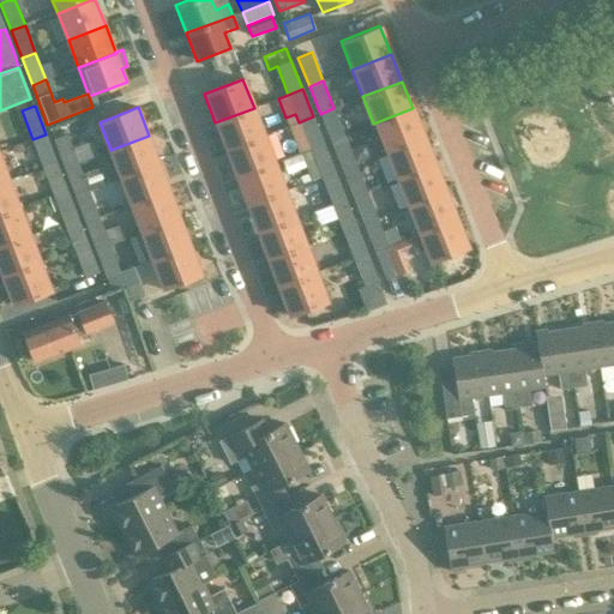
[(215,122),(226,150),(264,136),(254,108),(215,122)]
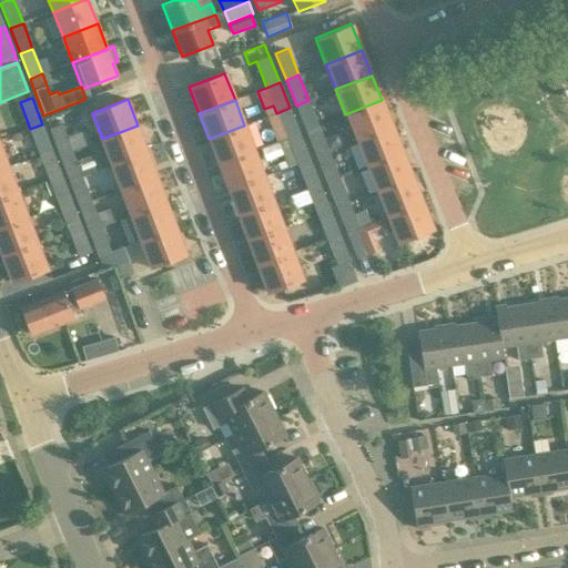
[(308,100),(296,105),(306,131),(318,125),(308,100)]
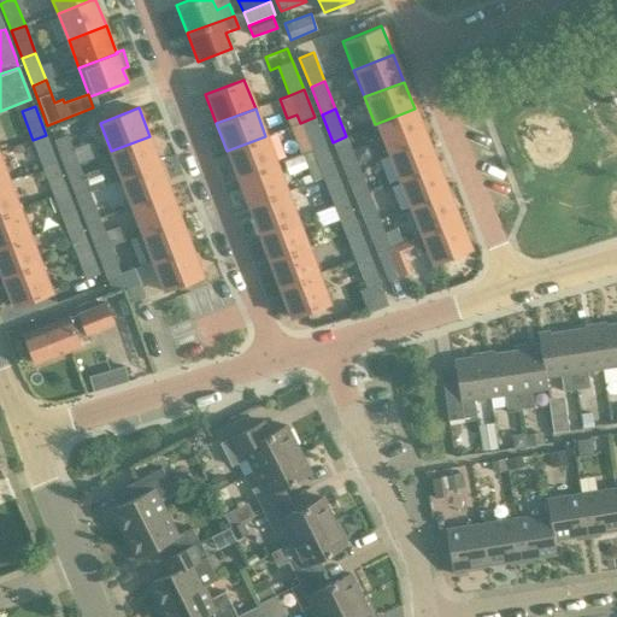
[(415,109),(375,124),(387,152),(425,136),(415,109)]
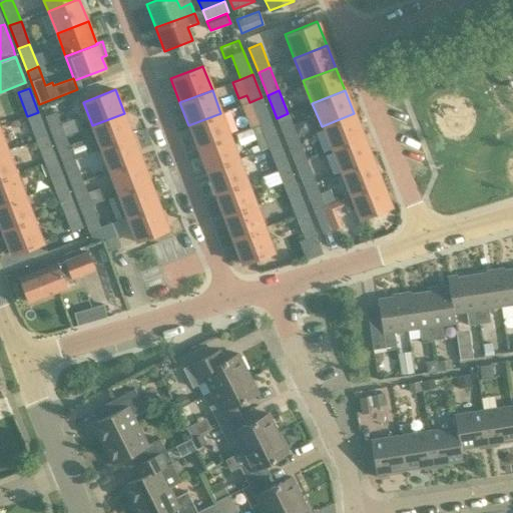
[(271,120),(262,97),(249,102),(241,105),(250,127),(251,127),(258,125),(259,124),(271,120)]
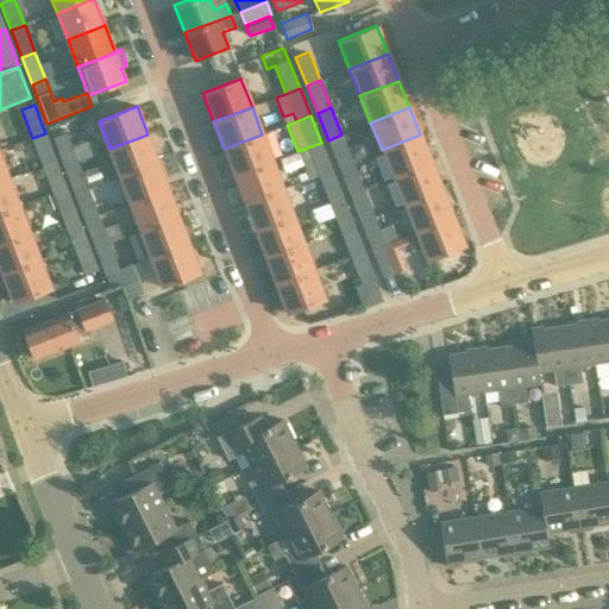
[(63,167),(77,162),(67,132),(52,138),(63,167)]
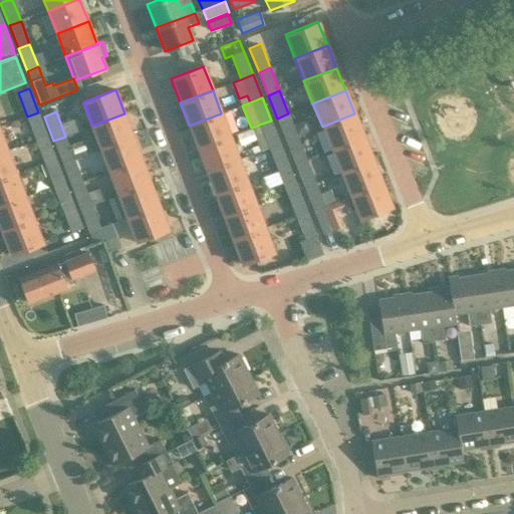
[(38,112),(27,116),(36,140),(46,135),(38,112)]
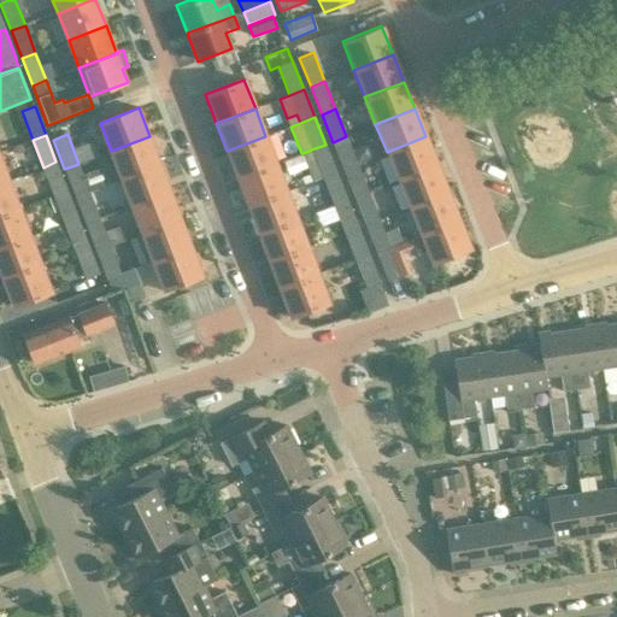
[(111,151),(122,178),(160,164),(150,136),(111,151)]
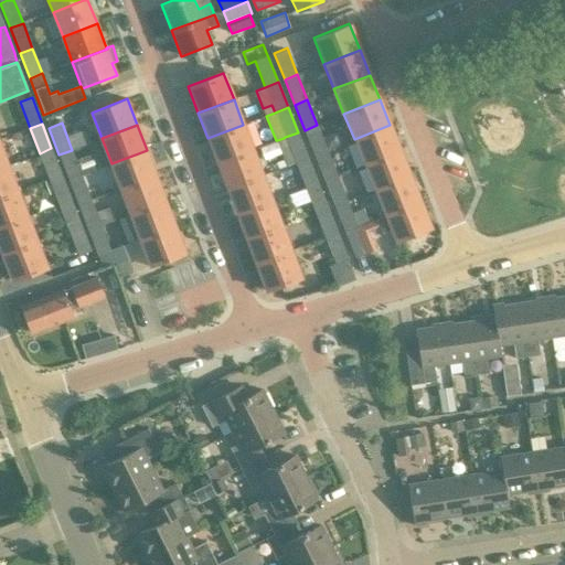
[(243,125),(208,138),(217,163),(253,150),(243,125)]
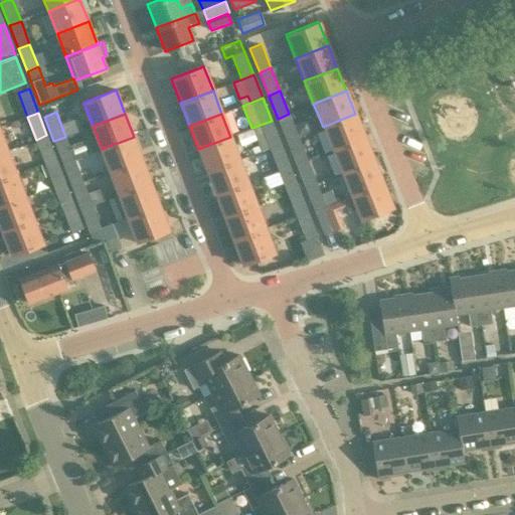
[(289,114),(278,119),(287,141),(298,137),(289,114)]
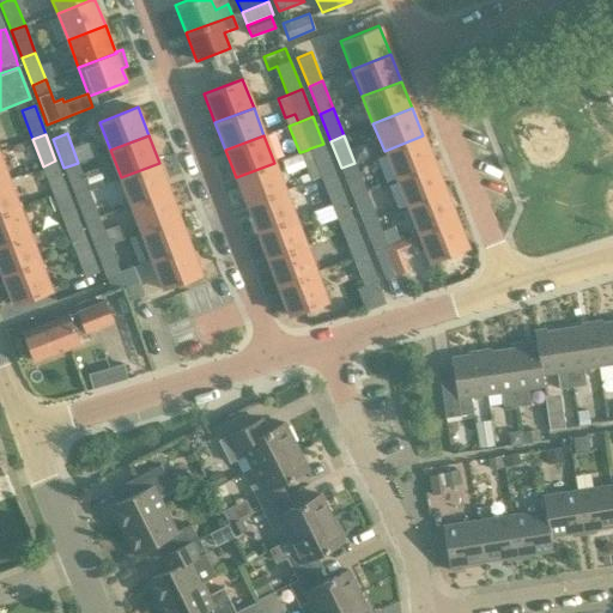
[(423,135),(384,151),(395,178),(434,163),(423,135)]
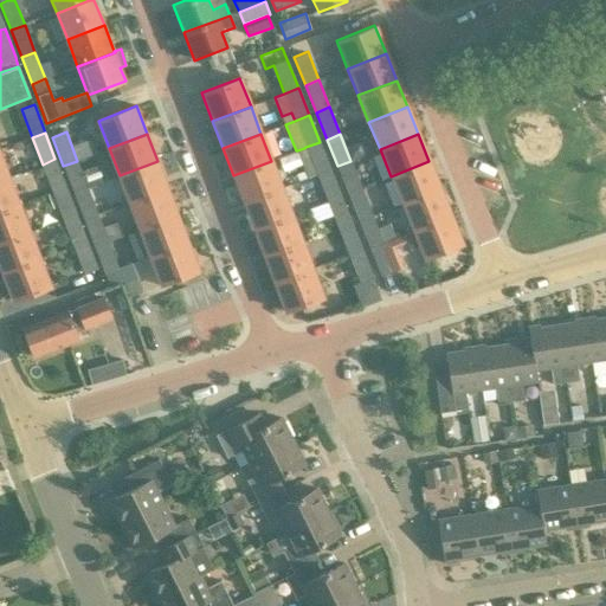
[(304,148),(297,150),(308,178),(316,174),(330,169),(320,142),(305,147),(304,148)]
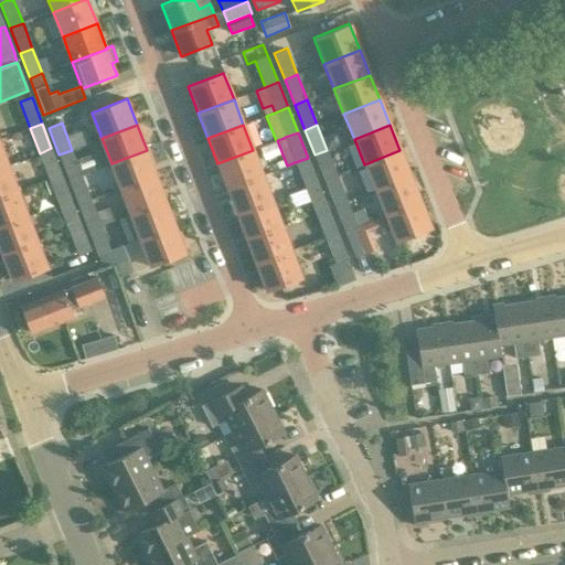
[(51,148),(40,153),(49,179),(61,173),(51,148)]
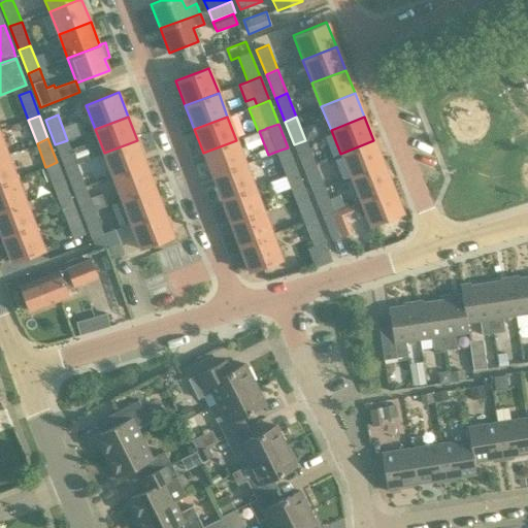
[(76,163),(67,140),(55,144),(64,168),(76,163)]
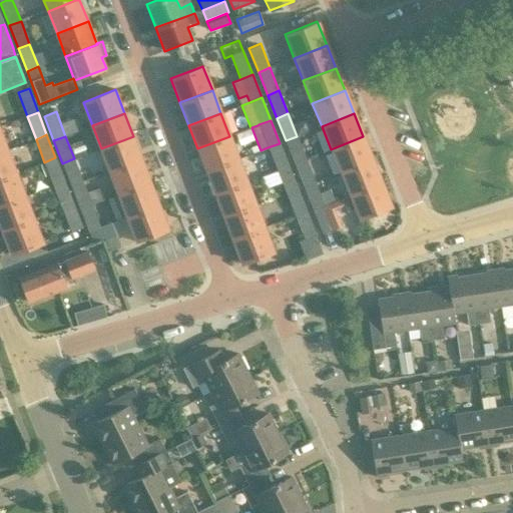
[(133,136),(101,148),(110,171),(142,159),(133,136)]
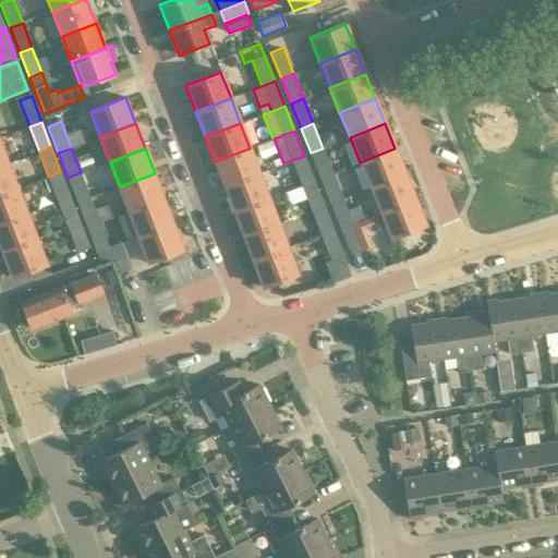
[(215,161),(225,186),(259,172),(250,148),(215,161)]
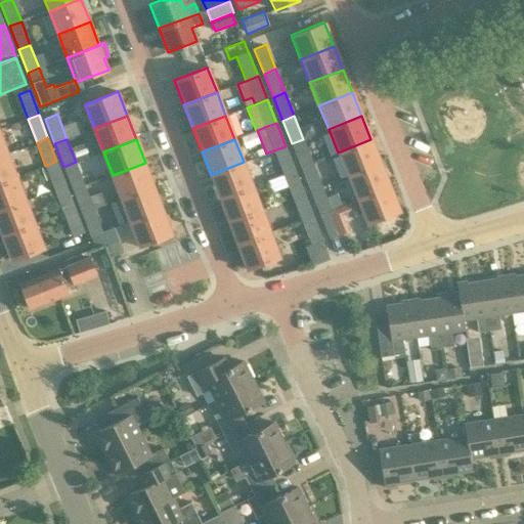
[(303,139),(292,143),(301,167),(312,162),(303,139)]
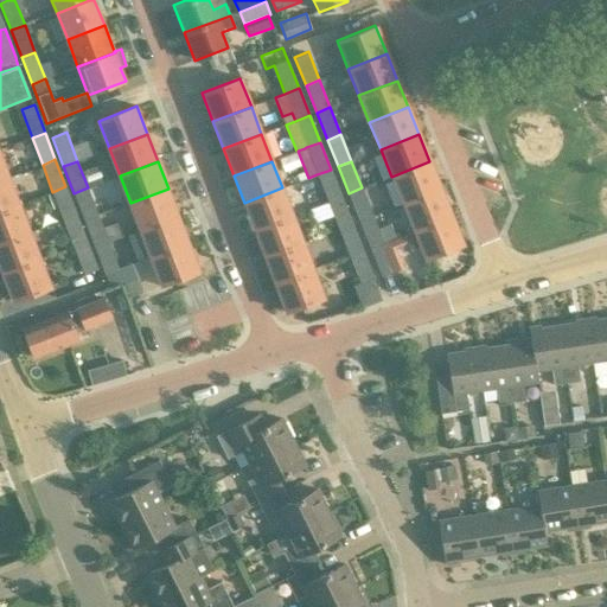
[(429,161),(391,177),(402,204),(440,189),(429,161)]
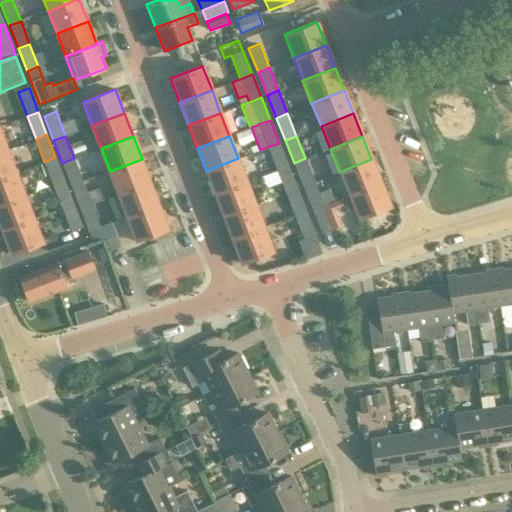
[(288,165),(279,143),(267,147),(272,160),(276,170),(288,165)]
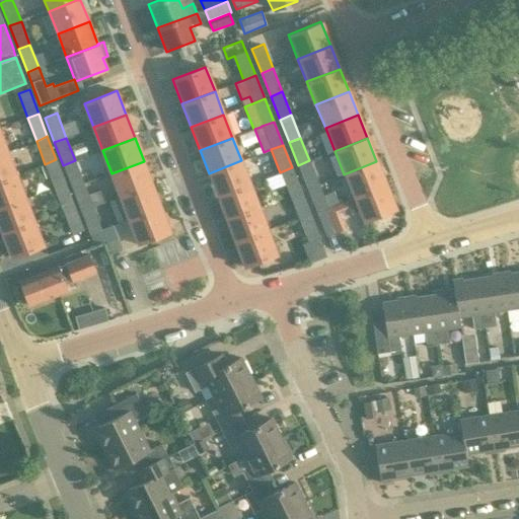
[(7,152),(0,154),(0,180),(16,175),(7,152)]
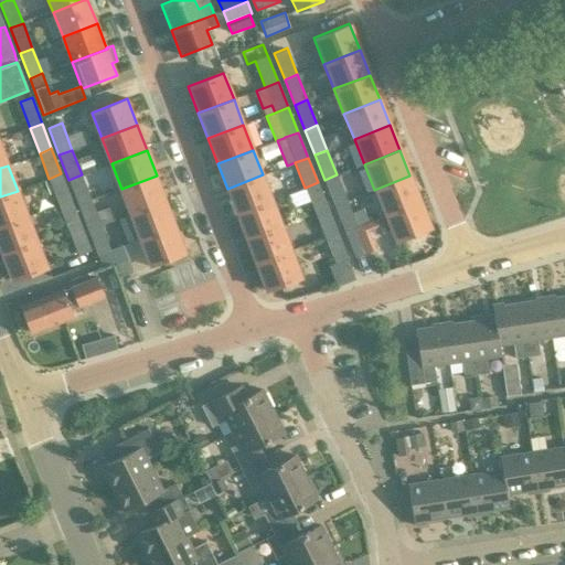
[(61,173),(49,179),(59,204),(71,199),(61,173)]
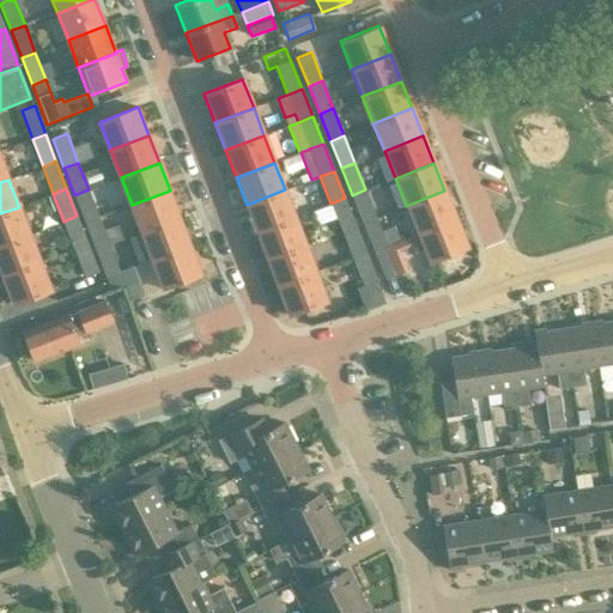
[(89,189),(74,195),(85,223),(99,217),(89,189)]
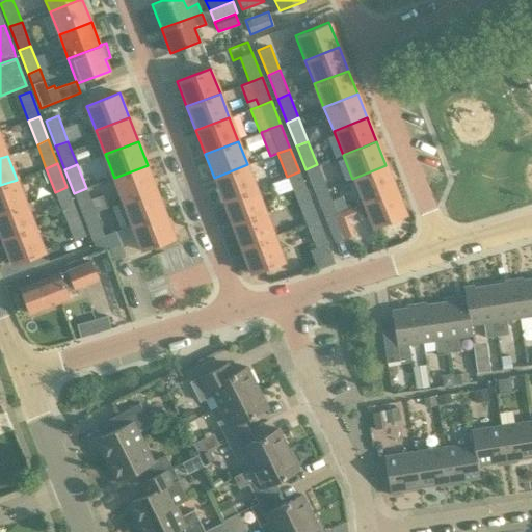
[(247,164),(214,178),(222,202),(256,188),(247,164)]
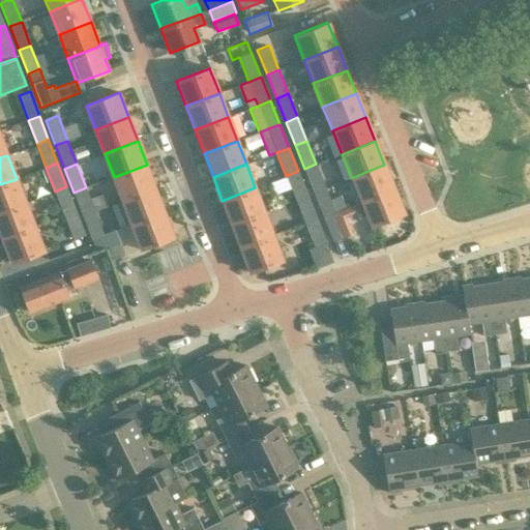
[(316,164),(304,169),(314,193),(325,187),(316,164)]
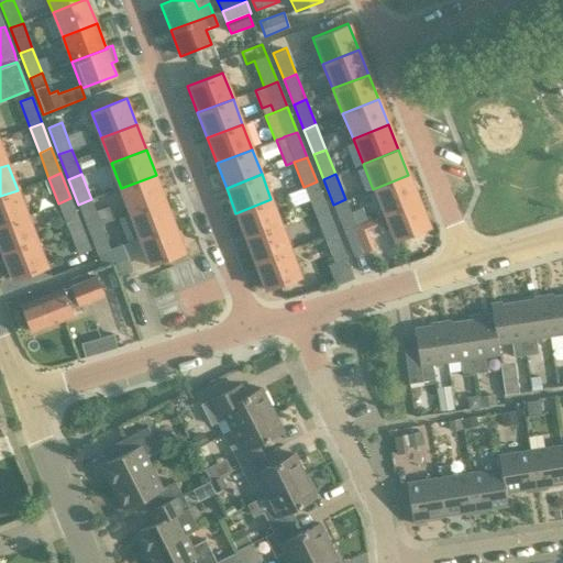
[(130,213),(165,199),(156,175),(121,188),(130,213)]
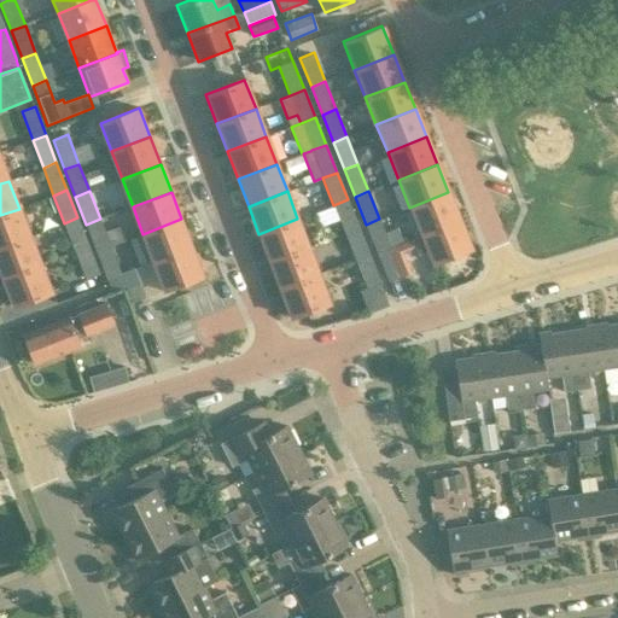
[(420,234),(459,219),(448,192),(409,208),(420,234)]
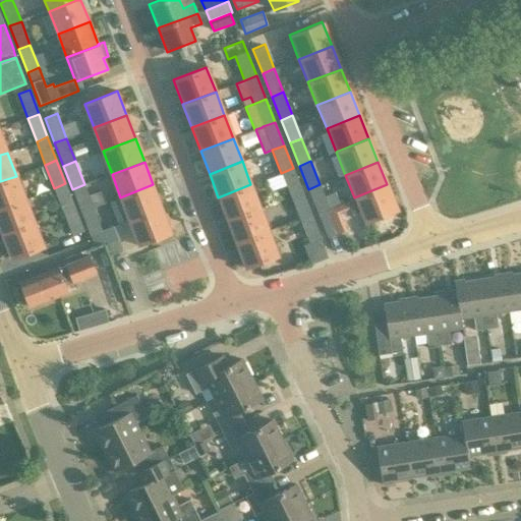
[(290,196),(302,191),(293,168),(281,173),(290,196)]
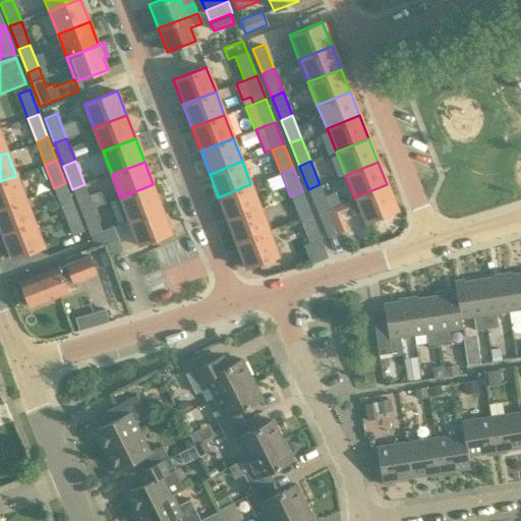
[(0,209),(25,199),(16,176),(0,181),(0,209)]
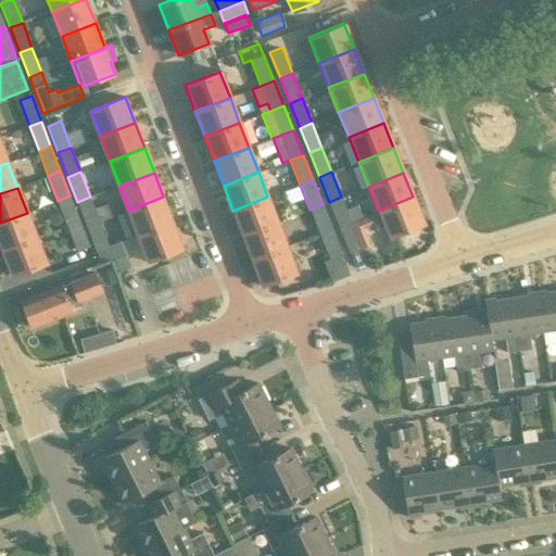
[(70,196),(58,201),(67,226),(79,220),(70,196)]
